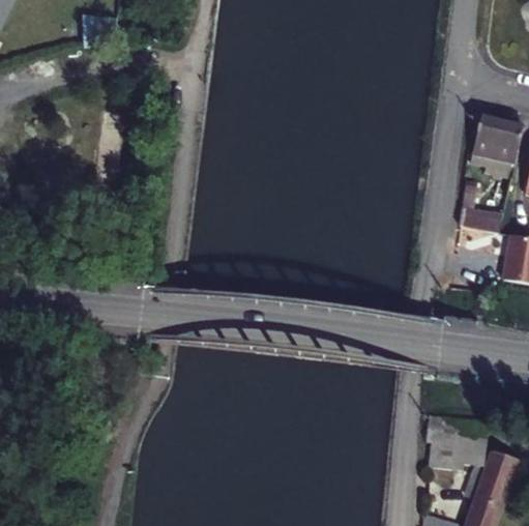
[(488,157),(515,164),(524,124),(482,114),(473,153),(474,153),(488,157)]
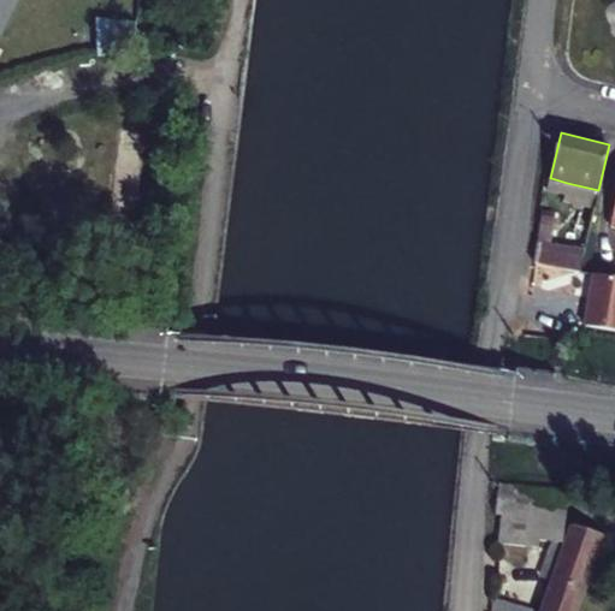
[(551,178),(550,188),(566,193),(567,183),(551,178)]
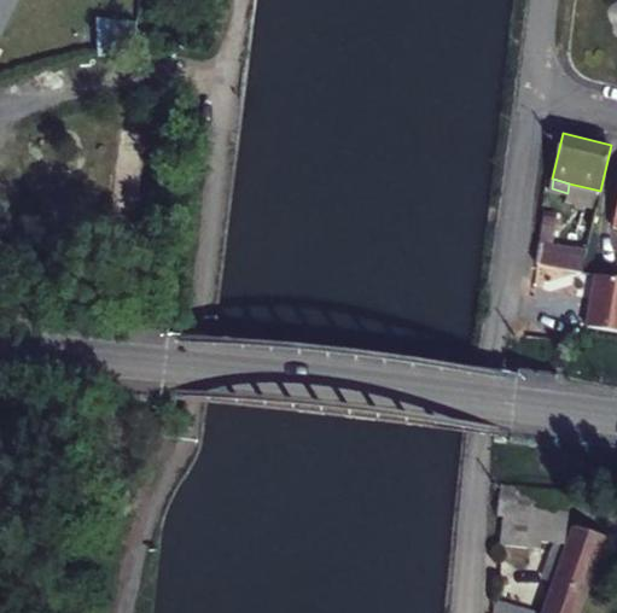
[(597,206),(600,191),(569,184),(568,193),(566,200),(597,206)]
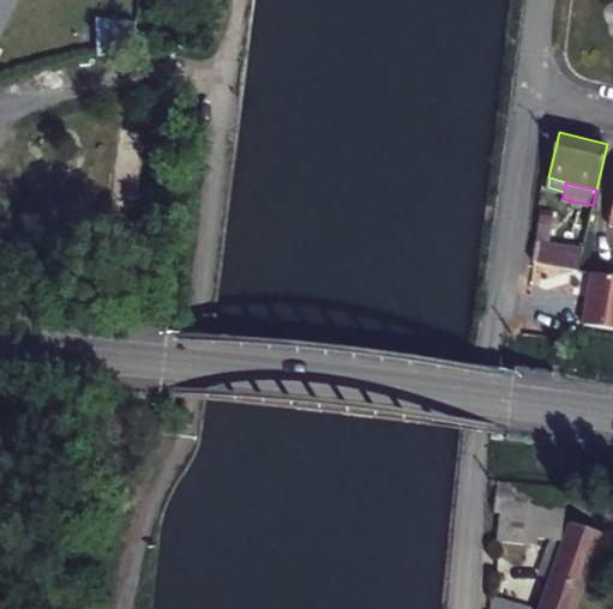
[(553,217),(539,213),(533,260),(534,260),(562,265),(578,269),(583,247),(548,242),(553,217)]
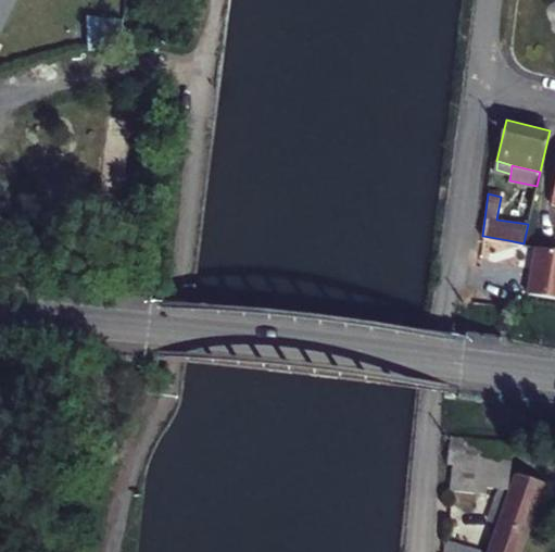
[(554,248),(535,246),(528,291),(554,296),(554,248)]
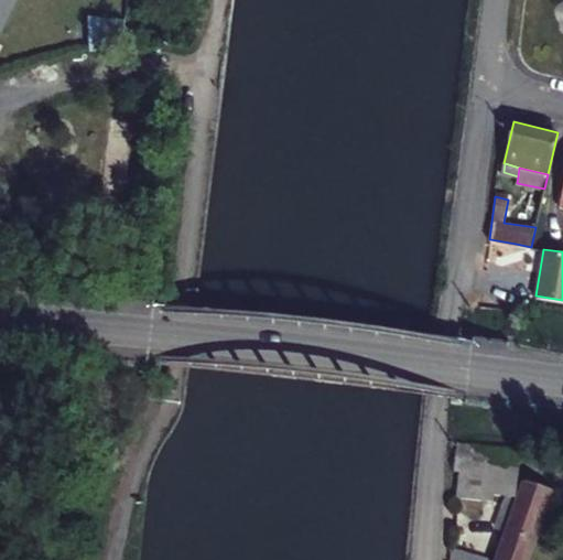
[(494,447),(457,441),(458,471),(462,471),(462,496),(489,499),(490,492),(494,447)]
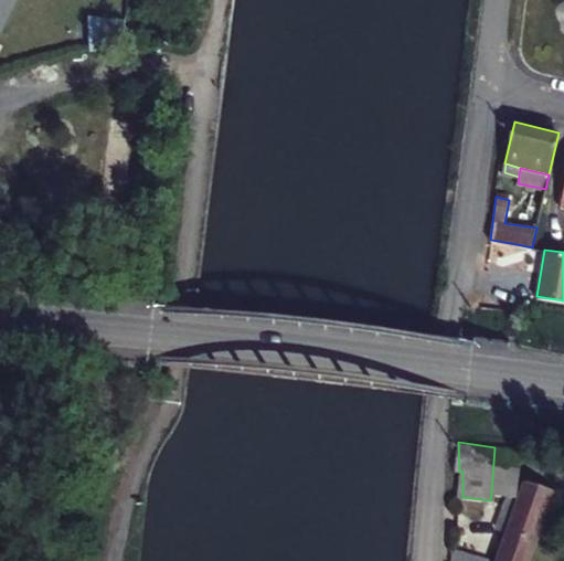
[(520,448),(495,447),(491,493),(509,494),(517,497),(520,448)]
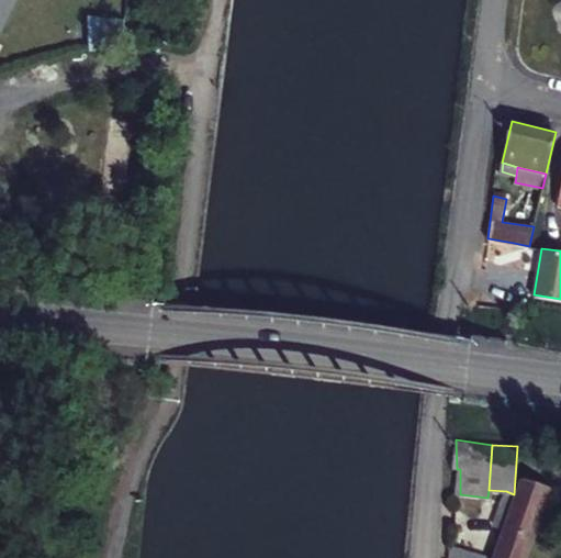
[(520,478),(515,494),(506,525),(494,557),(525,557),(549,487),(520,478)]
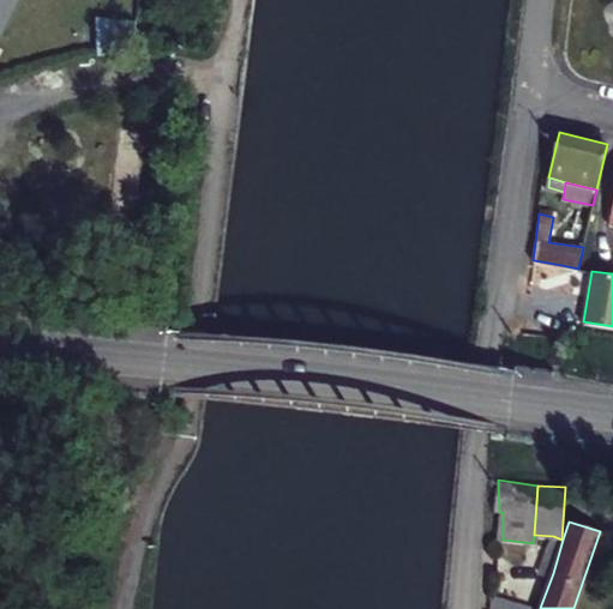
[(544,570),(553,573),(563,540),(562,540),(553,536),(544,570)]
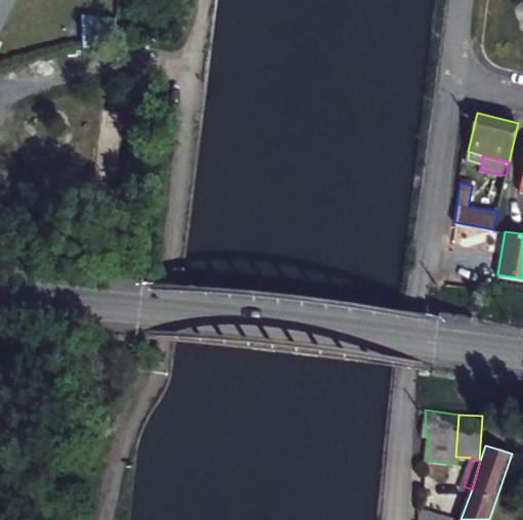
[(453,519),(418,510),(417,519),(453,519)]
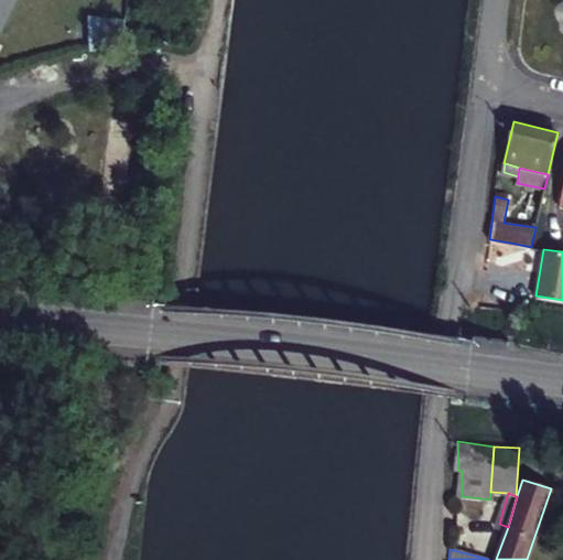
All buildings are outlined.
